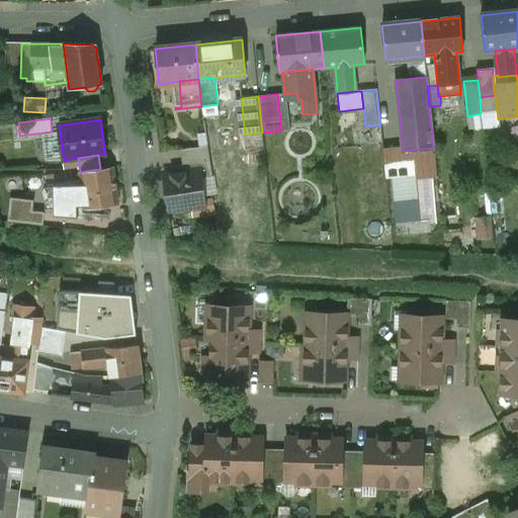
[(209,158),(181,162),(183,173),(199,171),(200,178),(212,176),(209,158)]
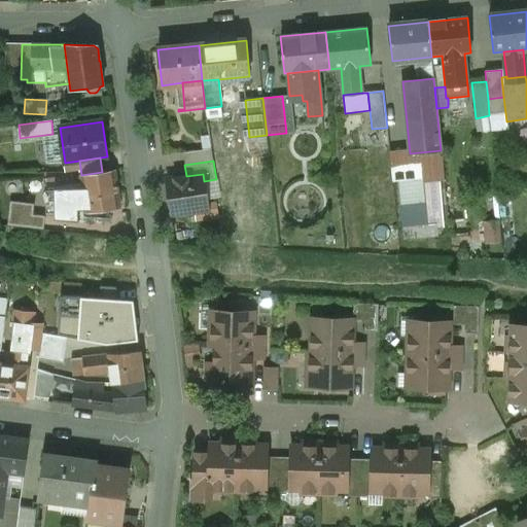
[(102,172),(81,175),(82,183),(84,203),(86,212),(120,207),(115,170),(102,172)]
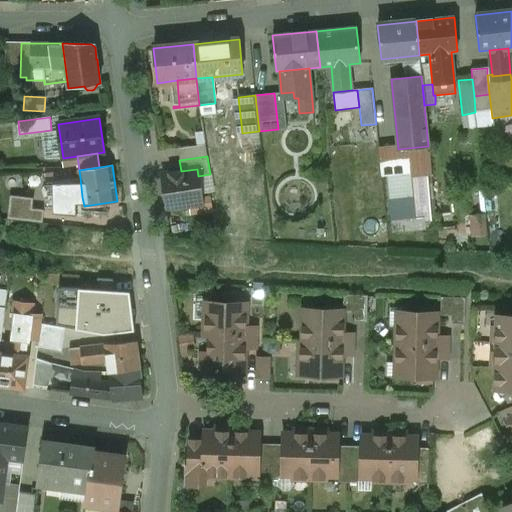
[(181,171),(162,174),(167,209),(189,206),(188,200),(201,199),(198,176),(197,169),(181,171)]
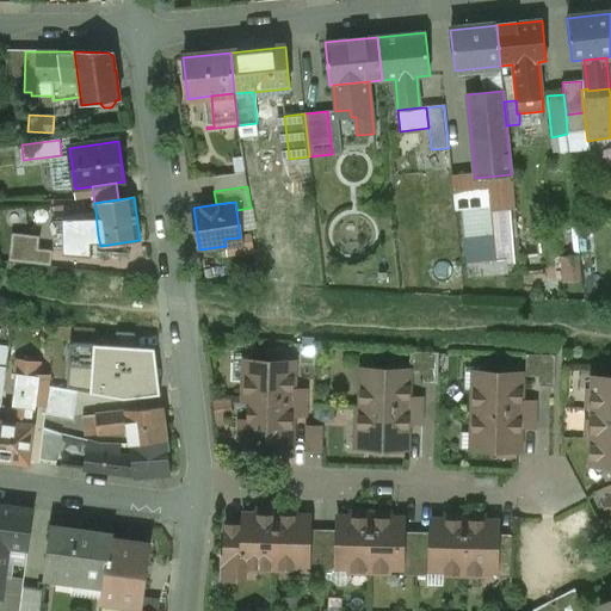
[(84,204),(65,208),(69,239),(98,235),(96,213),(85,214),(84,204)]
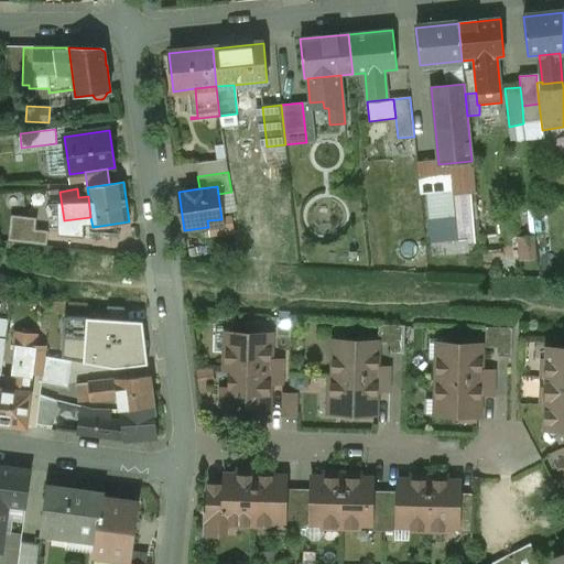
[(453,188),(425,192),(431,256),(454,255),(453,247),(458,246),(454,194),(453,188)]
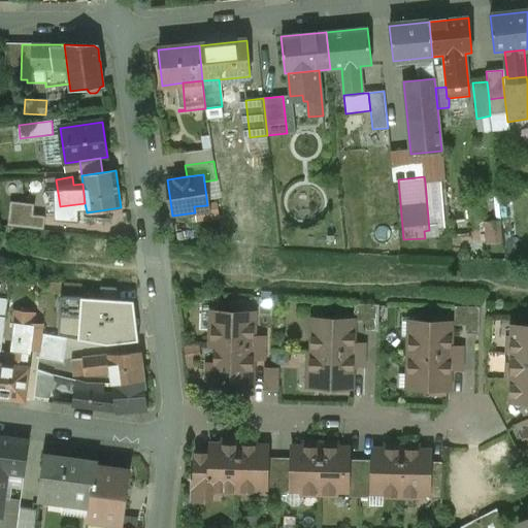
[(440,180),(425,182),(429,230),(437,229),(437,228),(443,227),(440,180)]
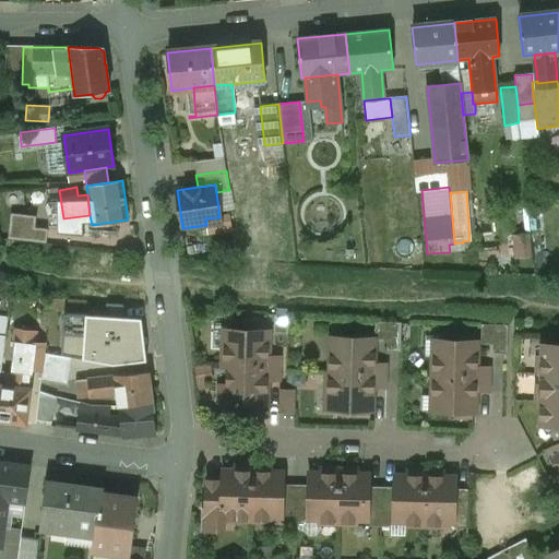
[(11,212),(10,239),(44,240),(44,213),(11,212)]
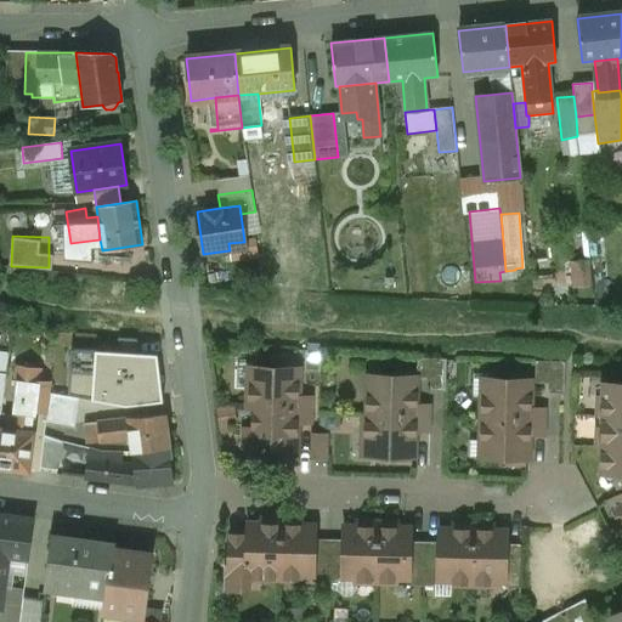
[(575,286),(594,283),(592,259),(572,260),(575,286)]
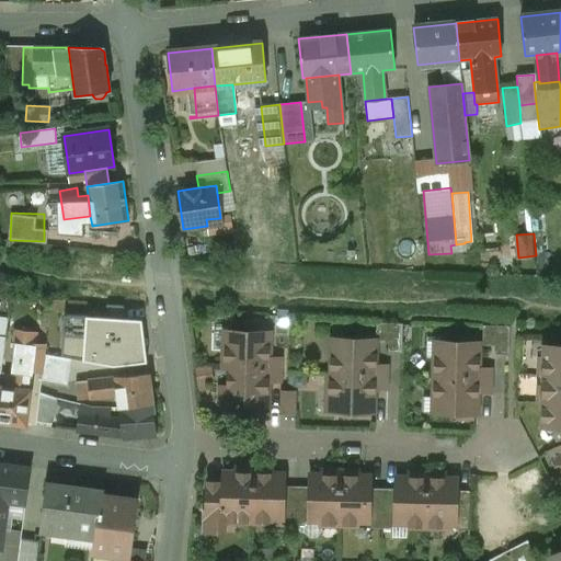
[(402,324),(376,323),(376,341),(376,343),(388,343),(388,354),(402,354),(402,324)]
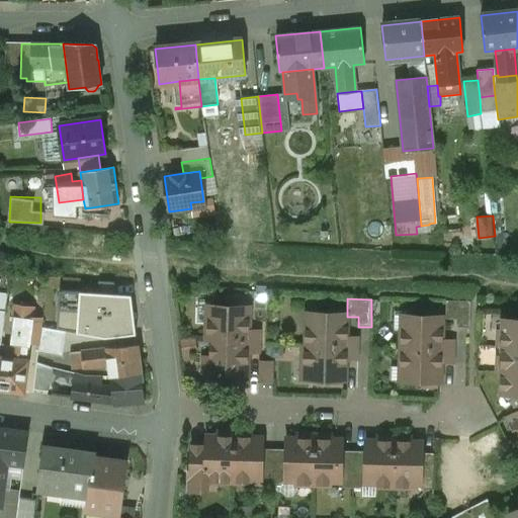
[(15,303),(15,314),(39,315),(39,304),(15,303)]
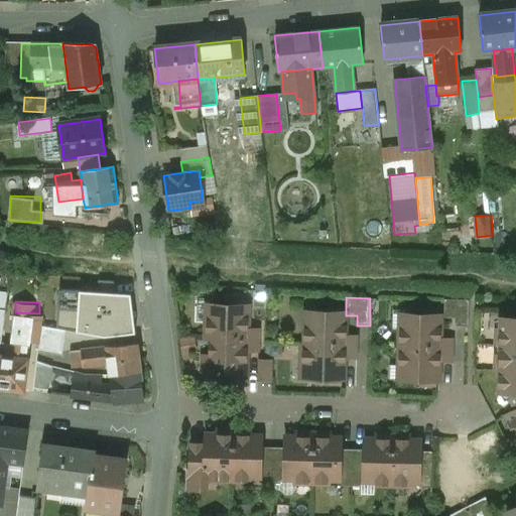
[(229,305),(212,305),(212,318),(207,318),(207,338),(245,339),(245,329),(247,329),(247,306),(245,306),(245,302),(230,302),(229,305)]
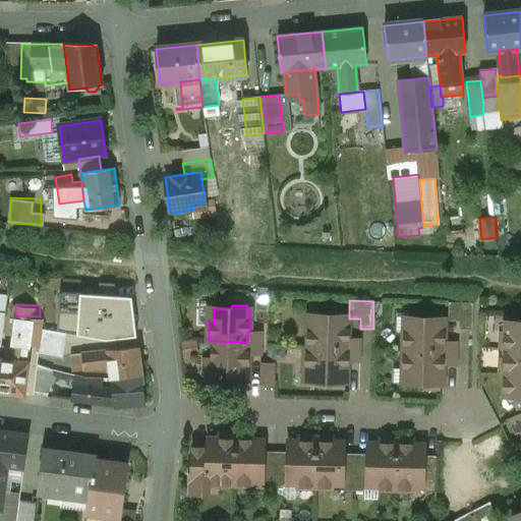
[(331,315),(312,315),(312,329),(307,329),(307,347),(303,347),(303,348),(346,349),(346,339),(348,339),(349,319),(349,316),(346,316),(346,312),(331,312),(331,315)]
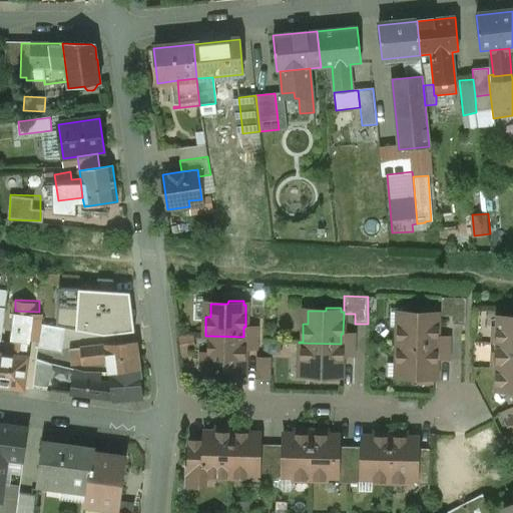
[(436,311),(420,310),(420,314),(402,313),(402,327),(397,327),(397,346),(435,347),(435,337),(437,337),(438,314),(436,314),(436,311)]
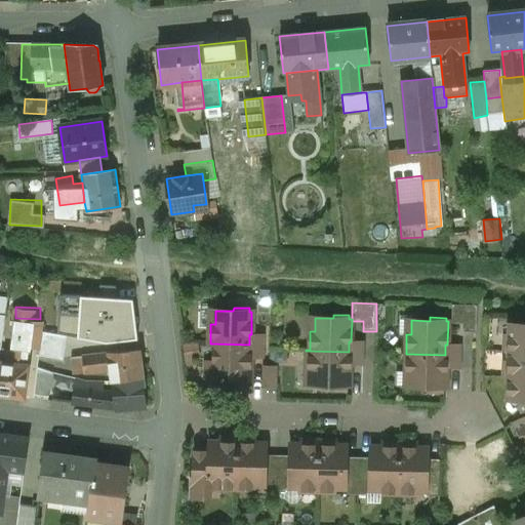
[(32,323),(14,320),(12,337),(30,339),(32,323)]
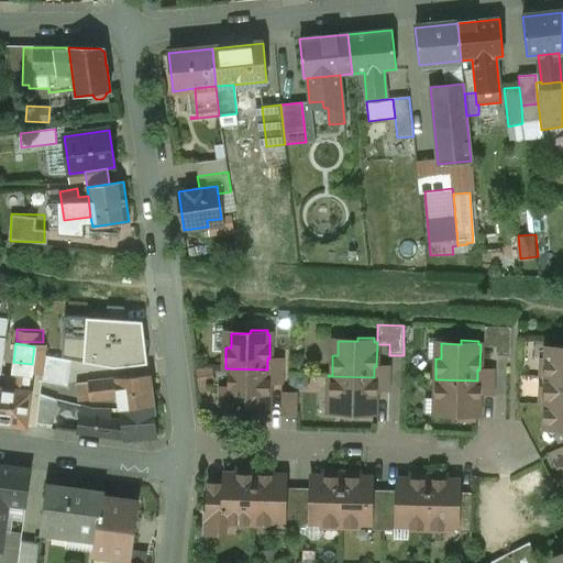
[(562,345),(553,345),(553,348),(547,348),(545,360),(541,360),(541,376),(562,376),(562,345)]
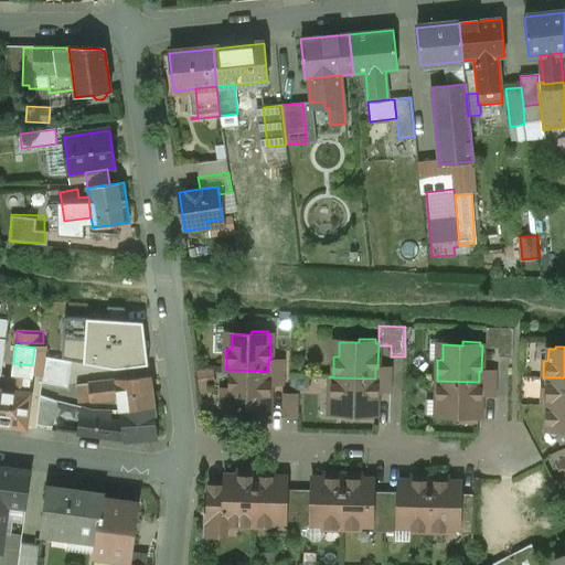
[(46,349),(34,348),(32,365),(31,373),(43,374),(45,356),(46,349)]
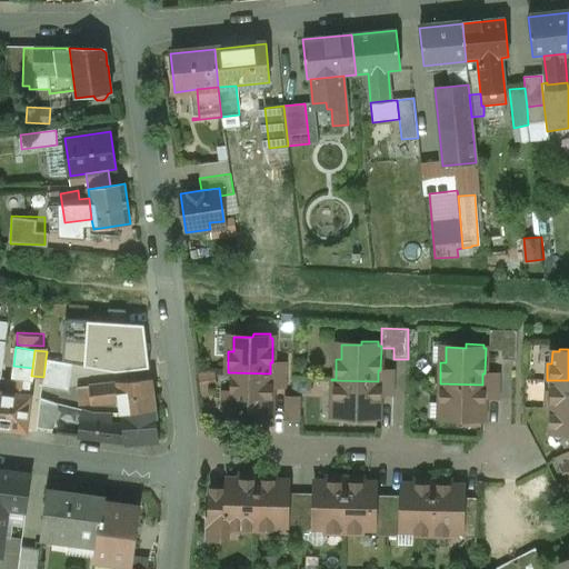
[(46,359),(43,377),(42,387),(69,392),(72,363),(46,359)]
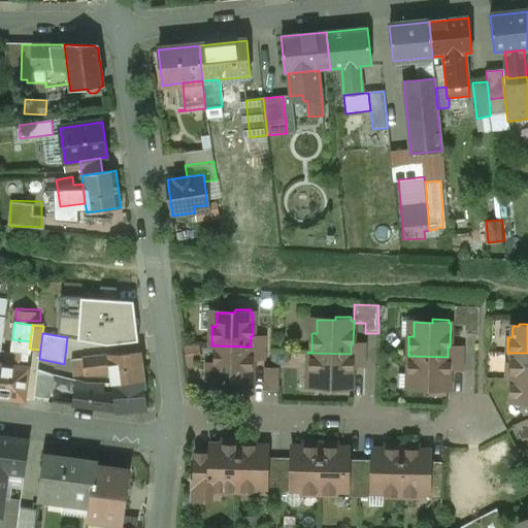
[(253,336),(251,336),(251,347),(253,347),(252,361),(264,361),(265,336),(253,336)]
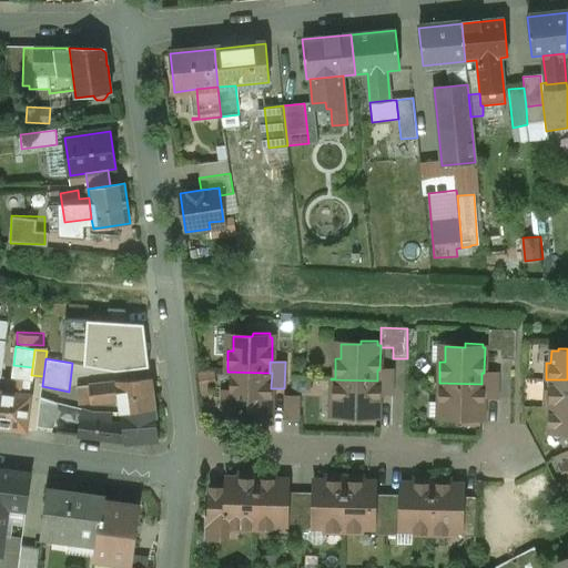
[(32,367),(13,365),(10,394),(29,396),(31,375),(32,367)]
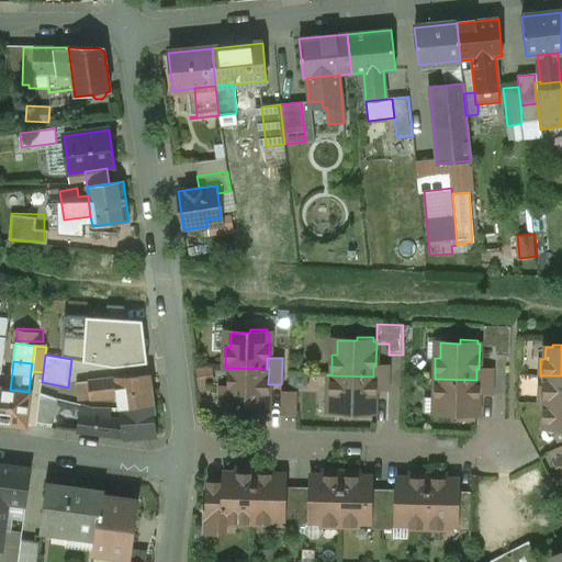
[(375,366),(373,366),(373,377),(375,377),(375,391),(389,392),(389,367),(375,366)]
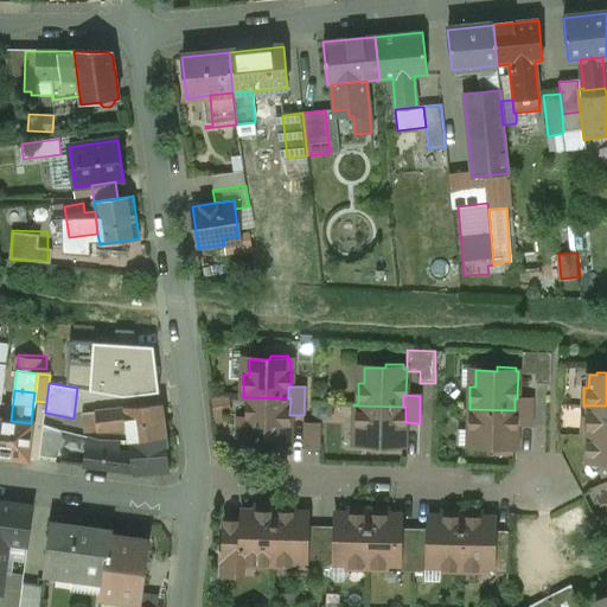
[(288,398),(243,397),(243,398),(248,398),(247,422),(250,422),(250,436),(270,436),(269,451),(288,451),(289,430),(289,429),(289,415),(291,398),(288,398)]
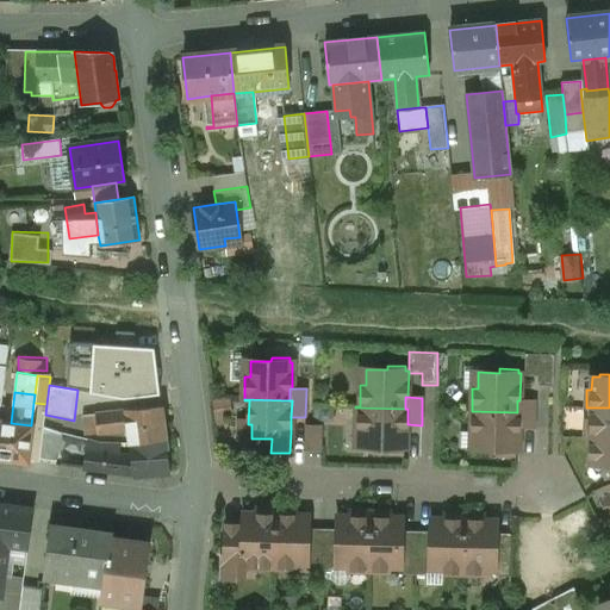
[(520,400),(517,400),(517,412),(517,428),(520,428),(535,429),(535,400),(520,400)]
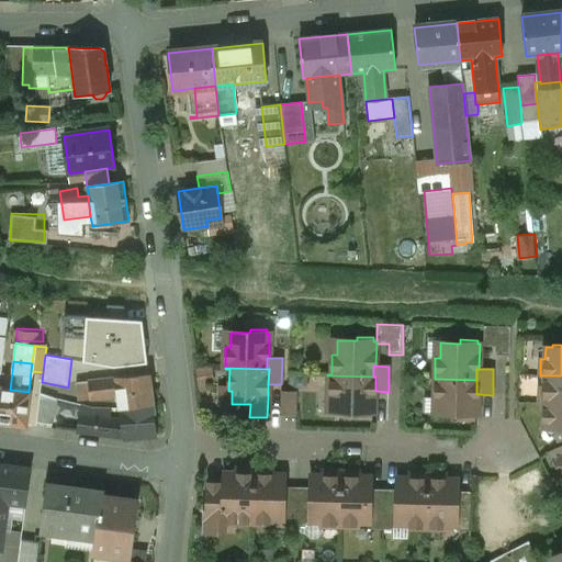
[(148,375),(115,379),(117,396),(120,409),(153,405),(148,375)]
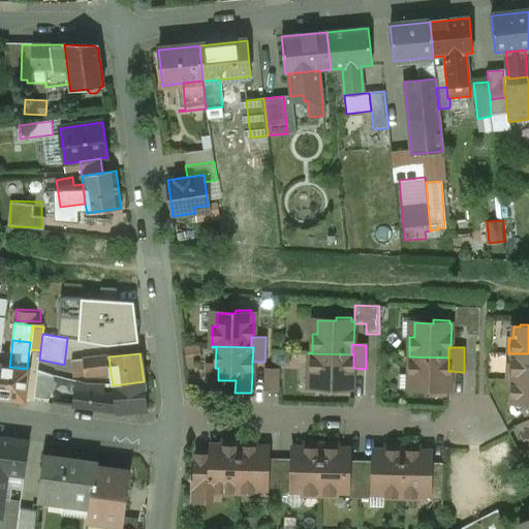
[(351,354),(308,353),(308,374),(316,374),(315,389),(333,389),(333,393),(349,394),(350,389),(352,389),(353,368),(353,354),(351,354)]
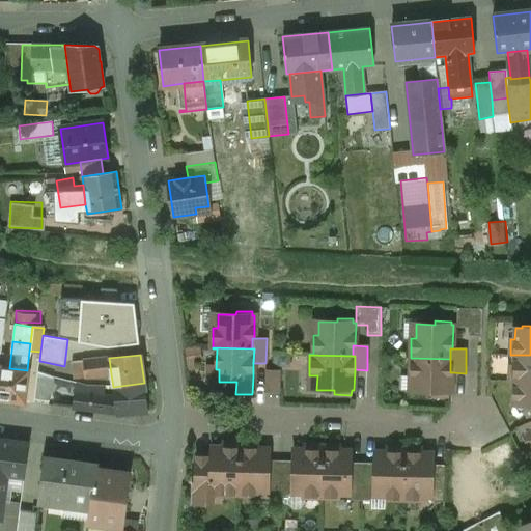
[(530,355),(510,355),(510,356),(514,356),(514,365),(510,365),(509,381),(530,381),(530,355)]
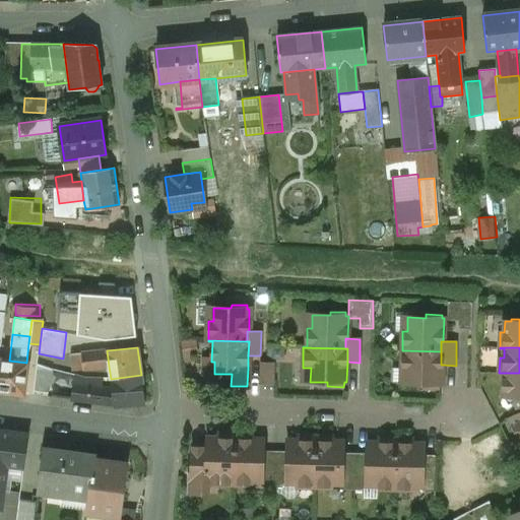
[(107,350),(81,353),(83,370),(109,367),(107,350)]
